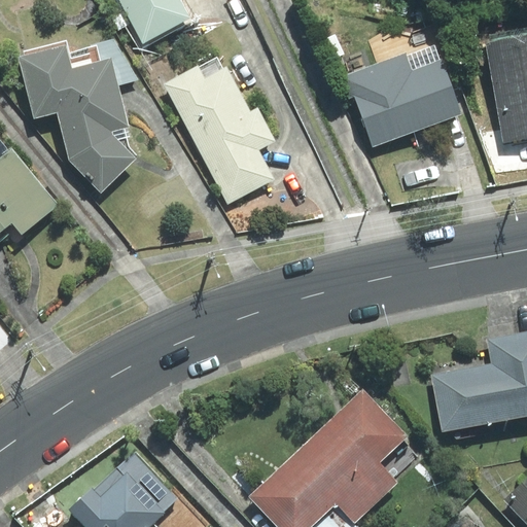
[(117,0),(124,11),(119,13),(140,51),(198,21),(186,0),(117,0)]
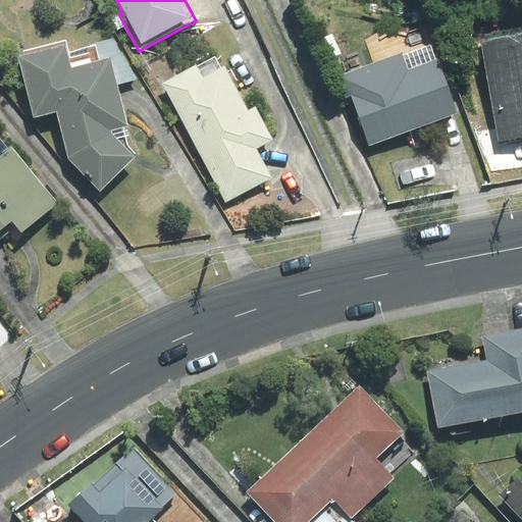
[(521,35),(481,43),(500,141),(521,136),(521,35)]
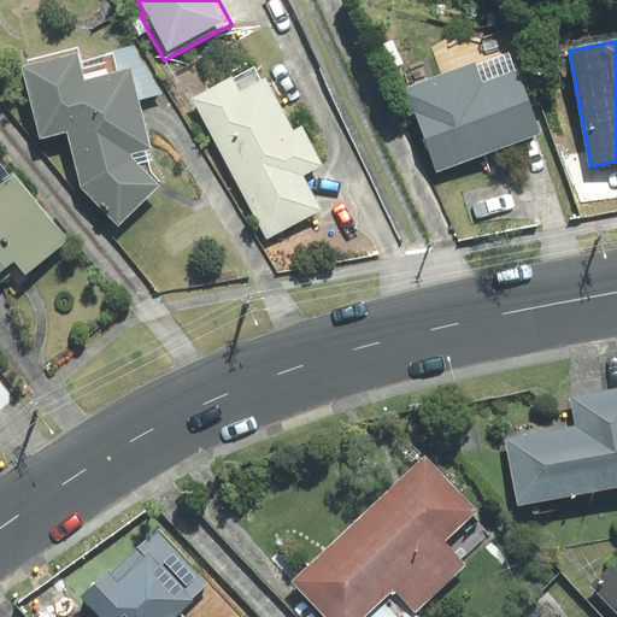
[(130,70),(117,74),(112,54),(81,63),(77,48),(29,62),(30,65),(23,68),(42,136),(68,129),(82,186),(118,224),(160,186),(137,100),(130,70)]
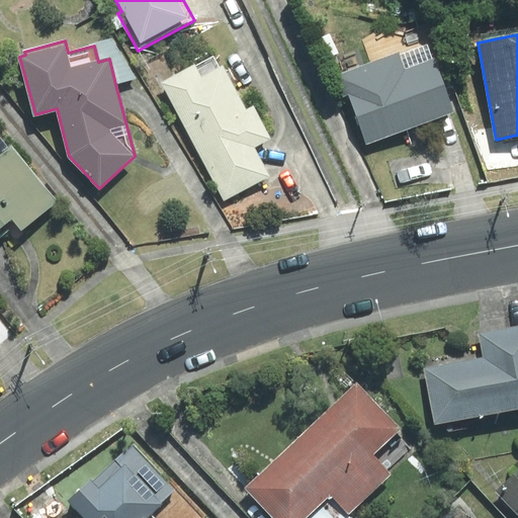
[(113,40),(94,46),(98,62),(109,59),(115,84),(135,78),(113,40)]
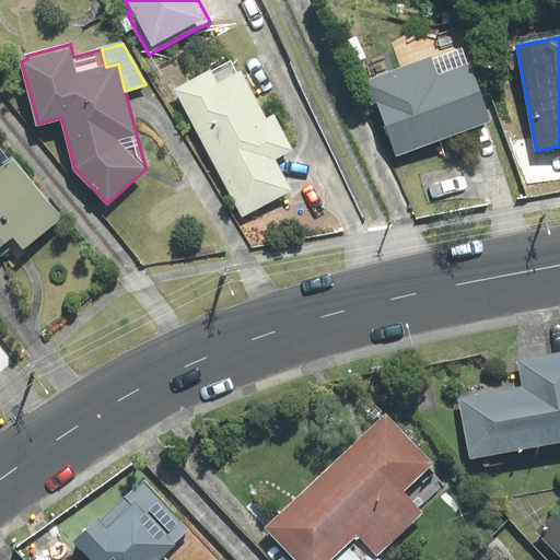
[(376,102),(396,155),(490,121),(464,47),(430,59),(430,58),(363,83),(371,103),(376,102)]
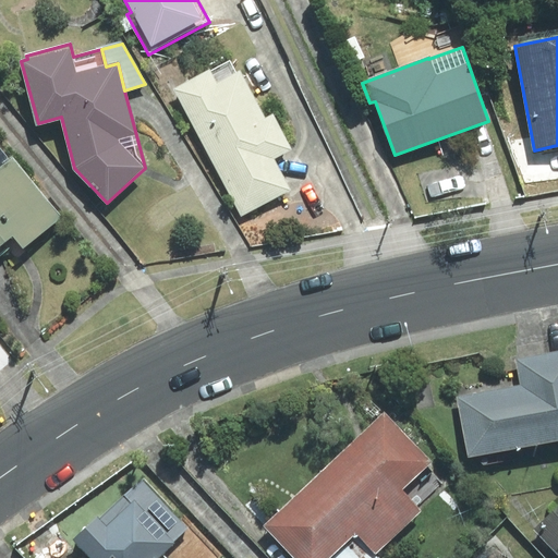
[(289,148),(273,116),(265,120),(239,71),(235,72),(230,60),(174,88),(241,217),(289,192),(270,158),(289,148)]
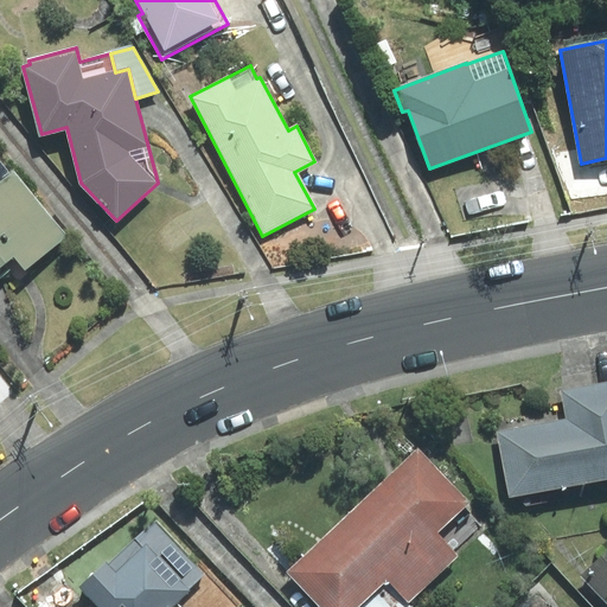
[(0,276),(10,269),(17,278),(66,236),(13,171),(11,174),(0,161),(0,276)]
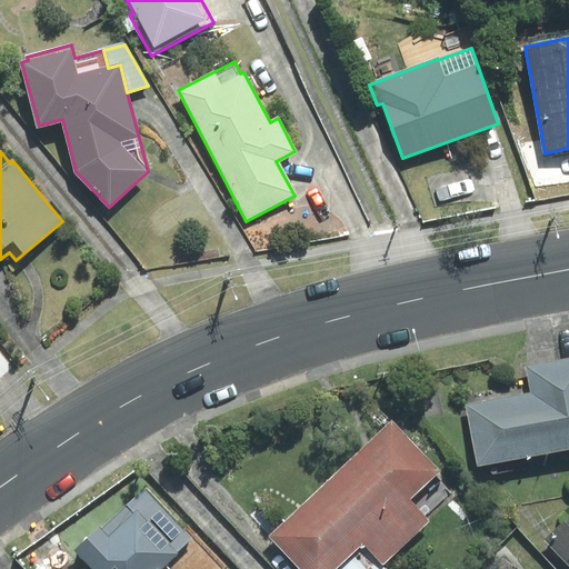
[(568,358),(558,361),(568,420),(568,358)]
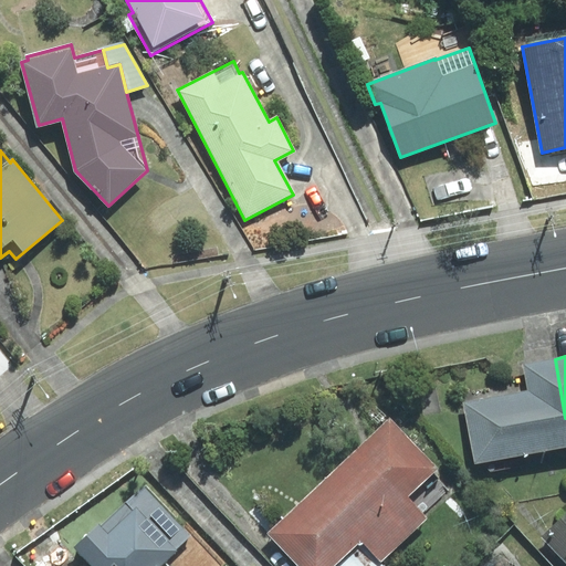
[(565,447),(565,418),(555,359),(524,365),(528,391),(464,402),(475,464),(565,447)]
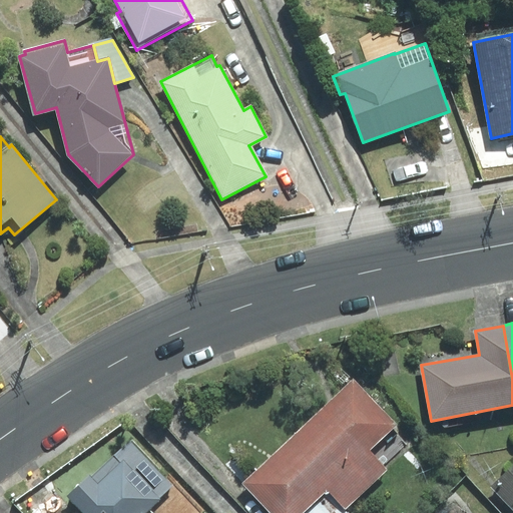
[(349,512),(346,510),(389,470),(370,450),(397,425),(354,380),(243,483),(272,512),(349,512)]
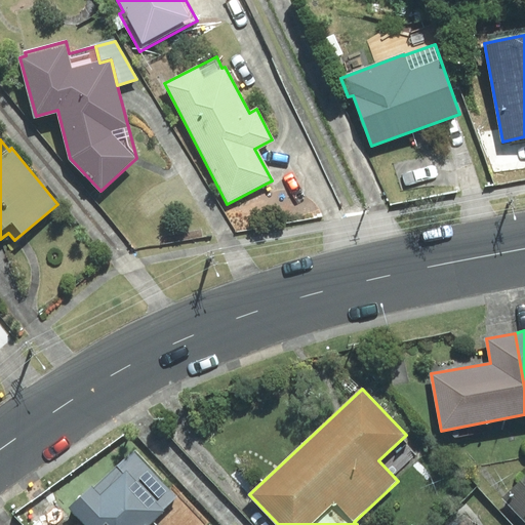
[(72,508),(88,524),(205,524),(206,524),(134,448),(72,508)]
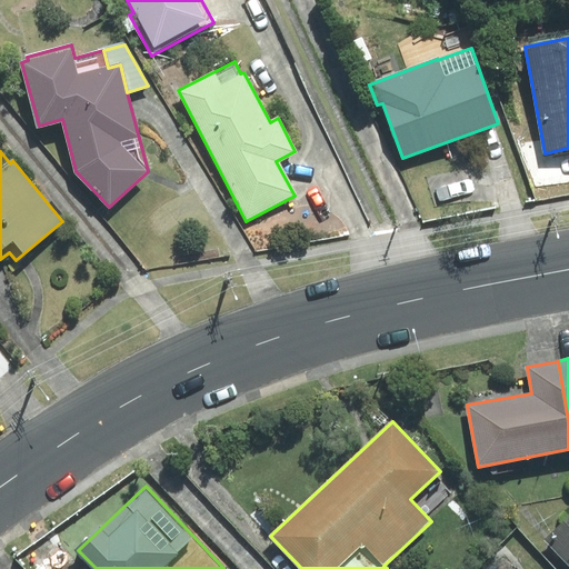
[(568,517),(545,540),(568,566),(568,517)]
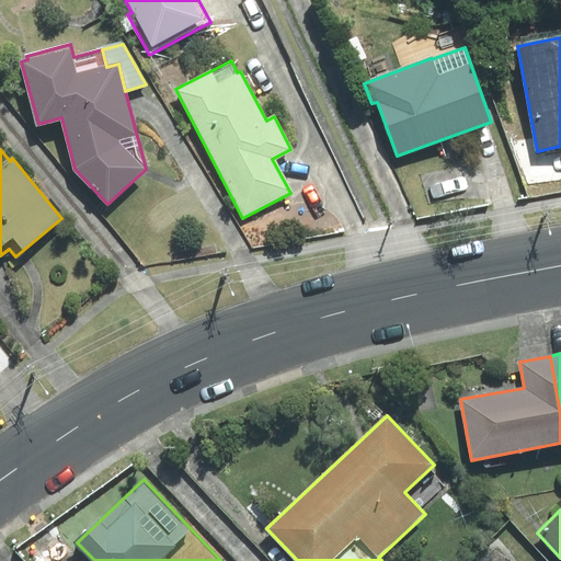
All buildings are outlined.
